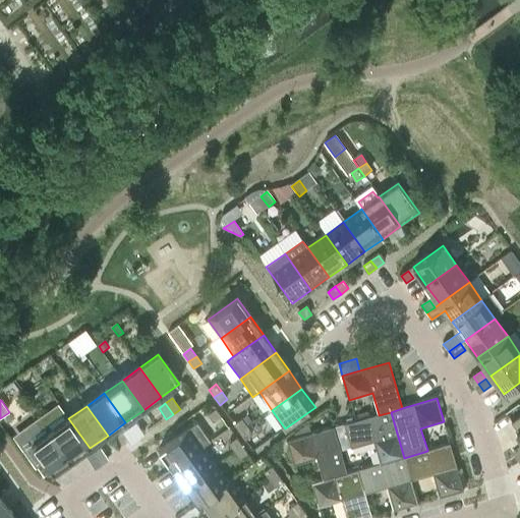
[(212,424),(221,417),(216,410),(207,416),(212,424)]
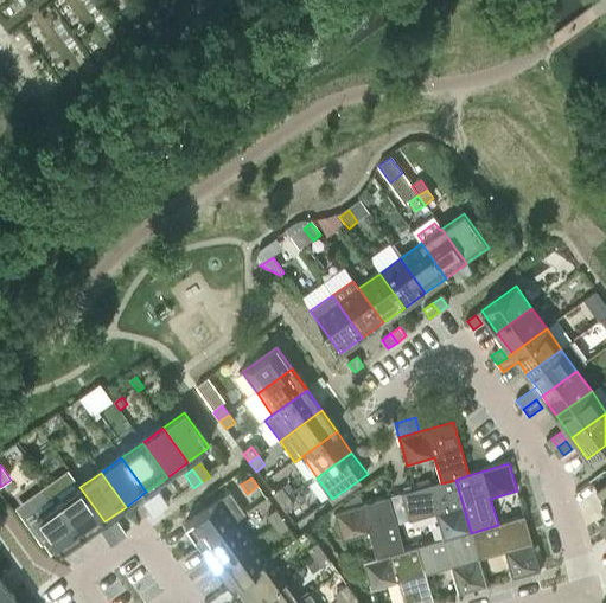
[(444,541),(471,533),(455,480),(441,483),(441,482),(431,486),(419,489),(401,494),(409,523),(435,514),(444,540),(444,541)]
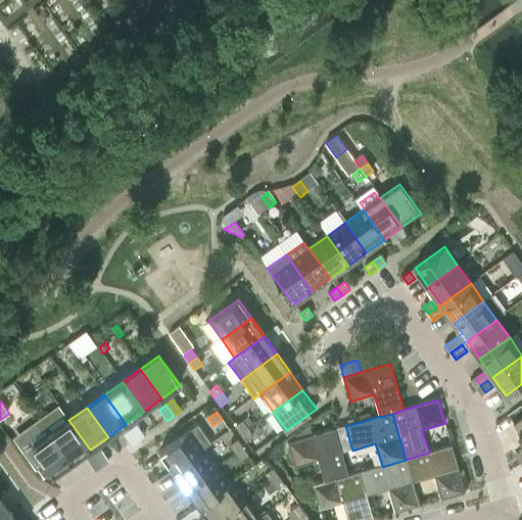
[(51,433),(73,463),(90,450),(68,420),(51,433)]
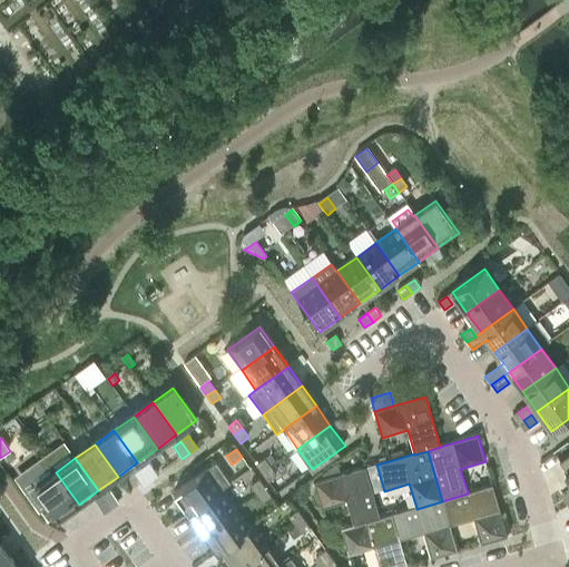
[(256,466),(262,473),(271,468),(264,459),(256,466)]
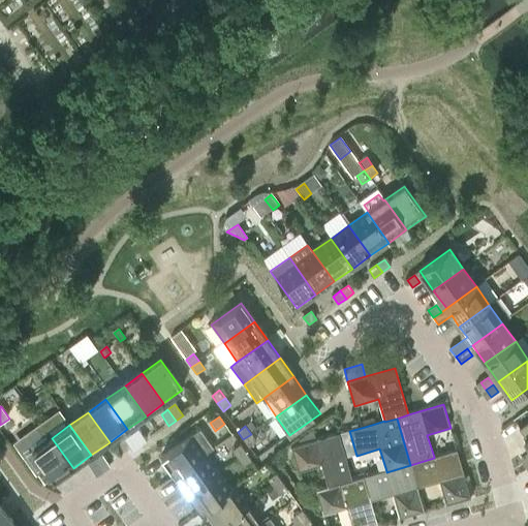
[(138,430),(131,435),(140,446),(147,441),(138,430)]
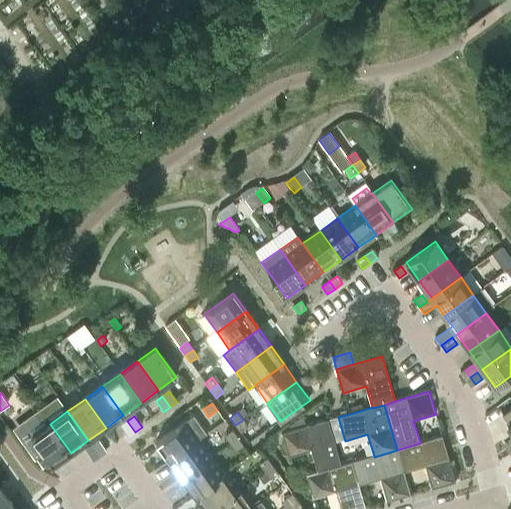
[(156,443),(169,461),(199,440),(207,435),(193,416),(156,443)]
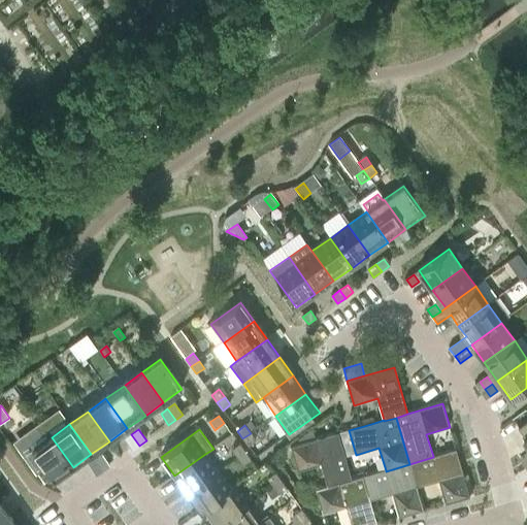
[(321,465),(327,487),(328,487),(352,481),(352,480),(338,433),(316,439),(314,431),(299,441),(300,445),(291,447),(298,471),(321,465)]
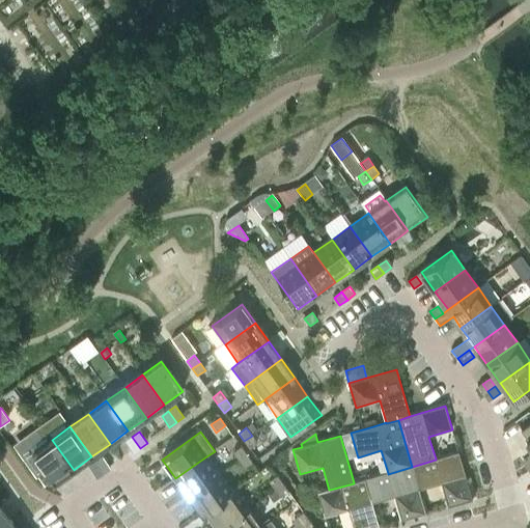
[(257,443),(252,436),(244,441),(250,449),(257,443)]
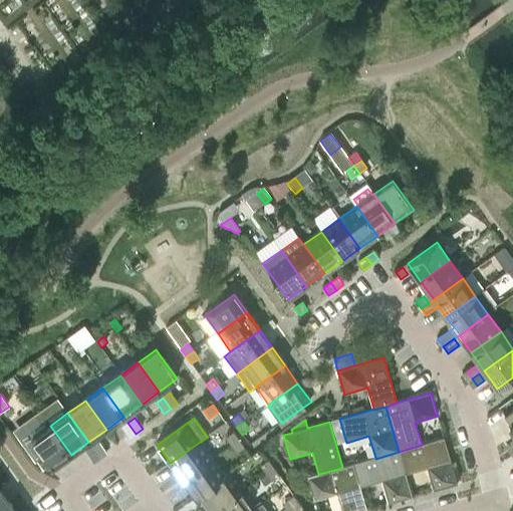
[(129,439),(136,434),(127,423),(121,428),(129,439)]
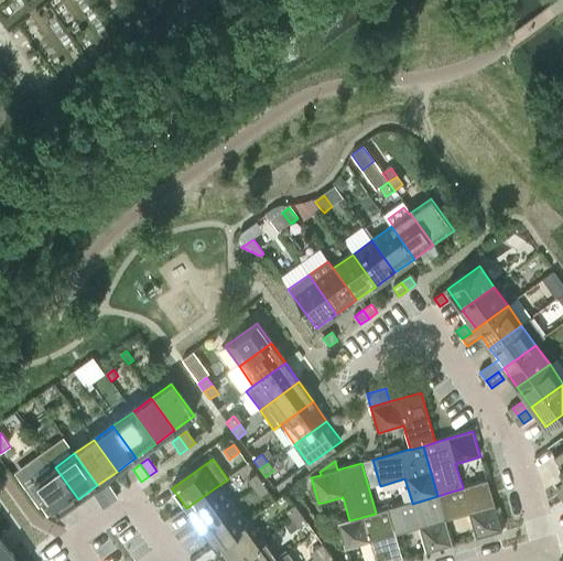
[(57,514),(78,499),(55,467),(34,482),(57,514)]
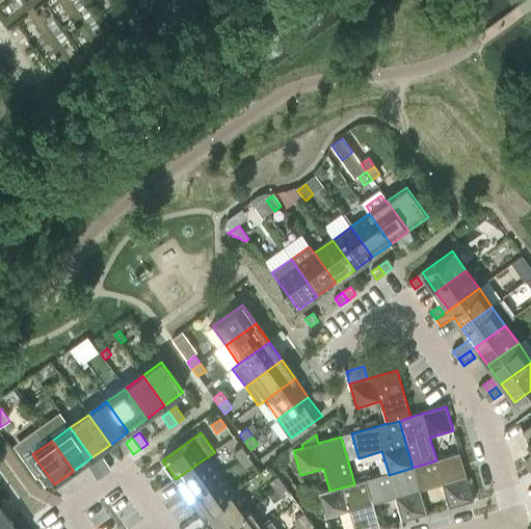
[(239,461),(247,456),(241,448),(234,454),(239,461)]
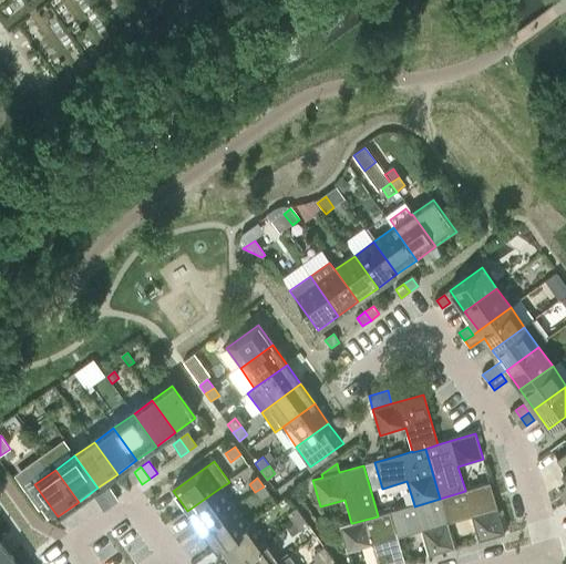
[(465,491),(440,499),(446,524),(448,523),(471,516),(479,542),(504,534),(504,531),(498,512),(490,483),(465,490),(465,491)]
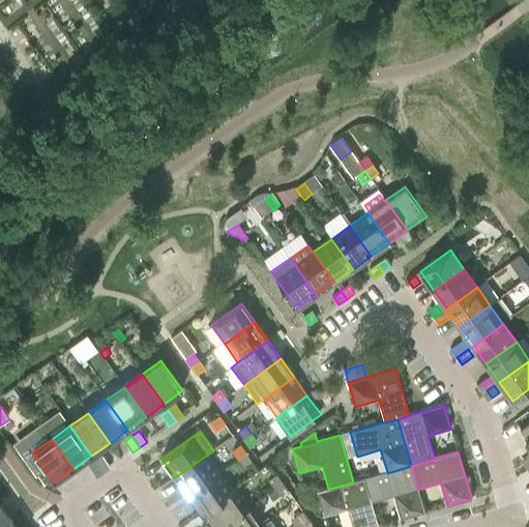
[(246,455),(238,460),(244,468),(252,462),(246,455)]
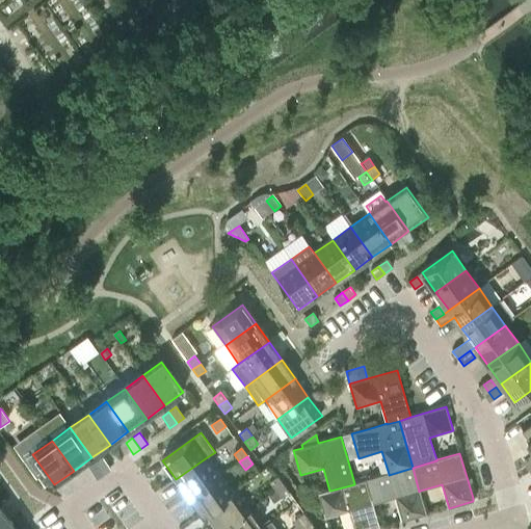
[(176,479),(189,498),(219,476),(207,457),(176,479)]
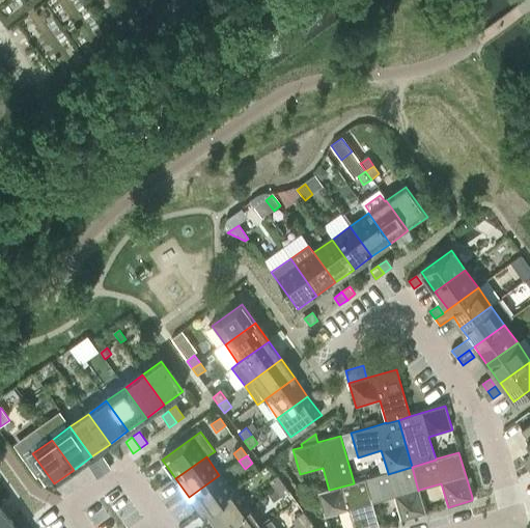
[(104,457),(96,463),(104,474),(111,469),(104,457)]
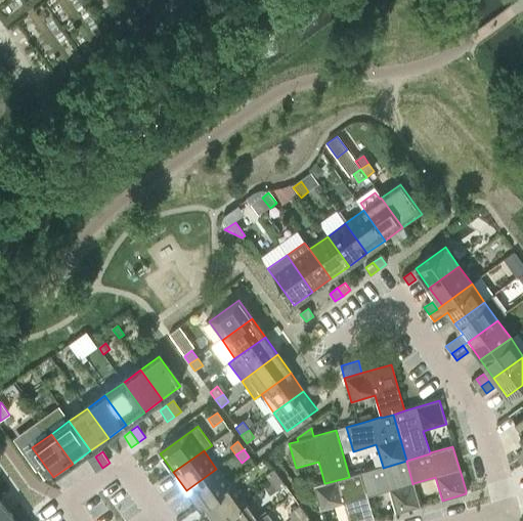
[(95,473),(102,468),(95,457),(88,462),(95,473)]
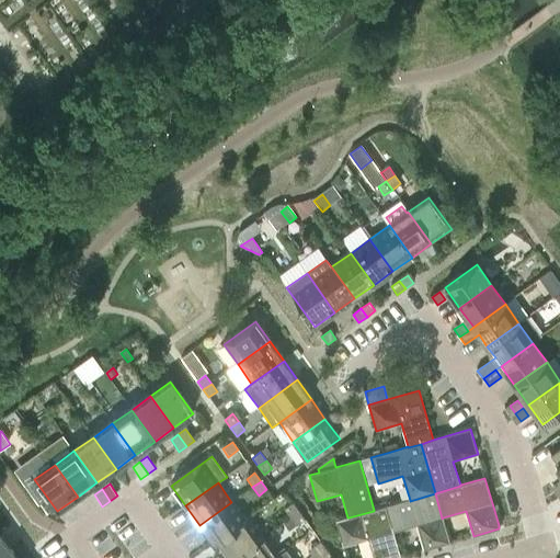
[(410,500),(385,507),(392,533),(393,532),(416,525),(424,550),(449,543),(443,517),(442,519),(435,493),(410,501),(410,500)]
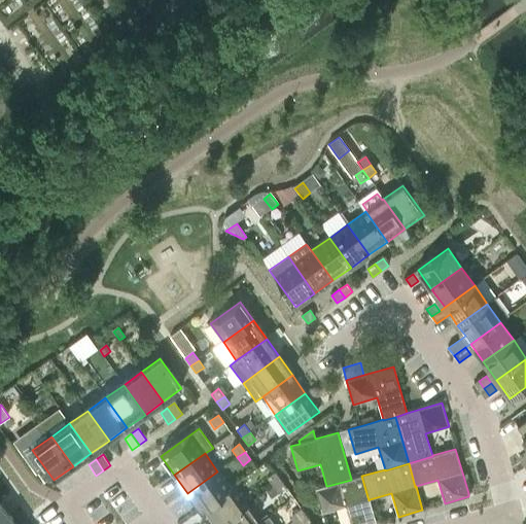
[(230,489),(217,472),(187,493),(201,512),(205,509),(231,489),(230,489)]
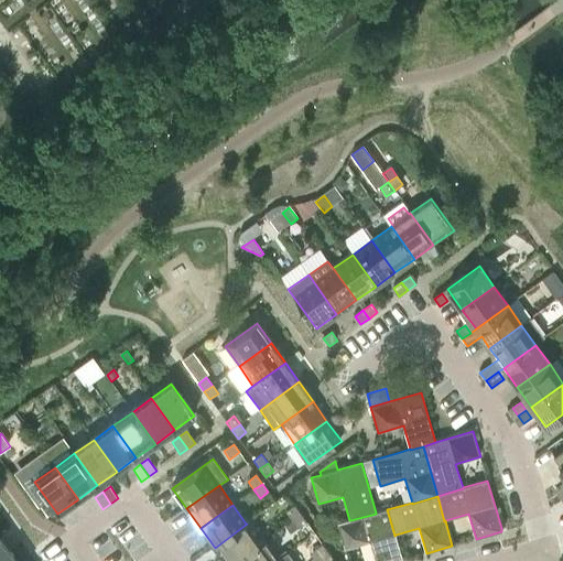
[(287,513),(292,520),(301,515),(294,506),(287,513)]
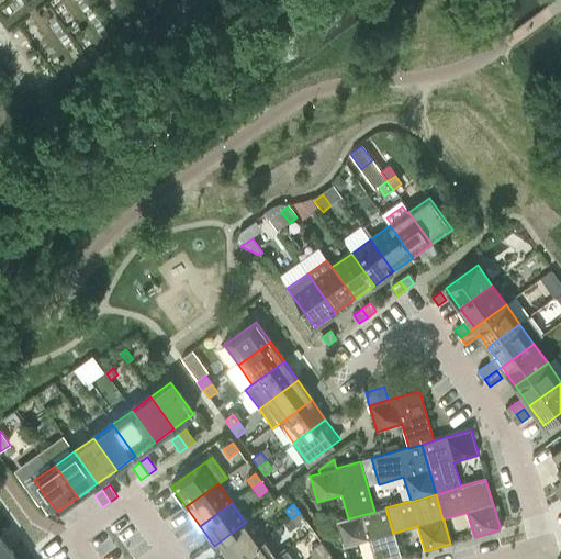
[(497,506),(494,507),(500,526),(503,525),(504,525),(498,506),(497,506)]
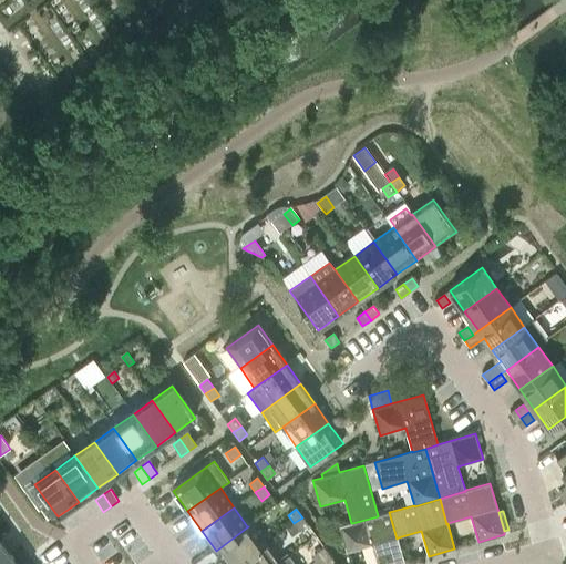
[(389,512),(378,515),(378,516),(352,523),(351,523),(339,526),(347,553),(371,545),(377,563),(404,563),(398,537),(397,539),(389,512)]
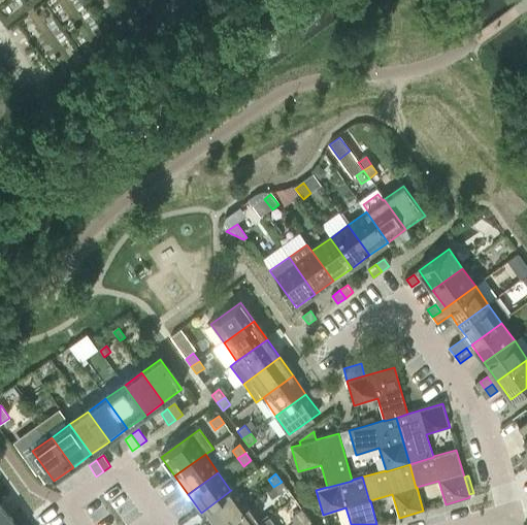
[(287,489),(282,482),(273,487),(280,495),(287,489)]
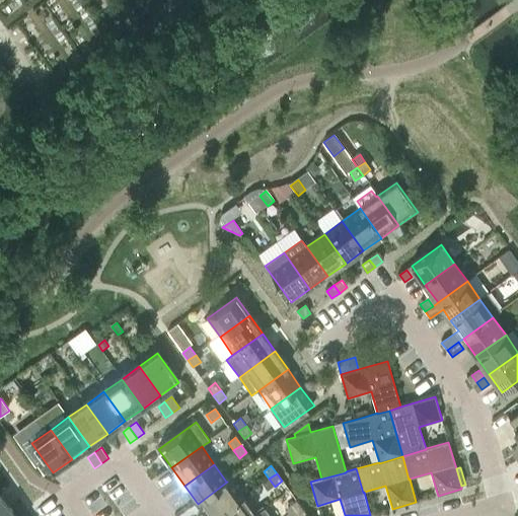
[(230,478),(226,482),(227,482),(202,501),(212,515),(218,515),(243,497),(230,478)]
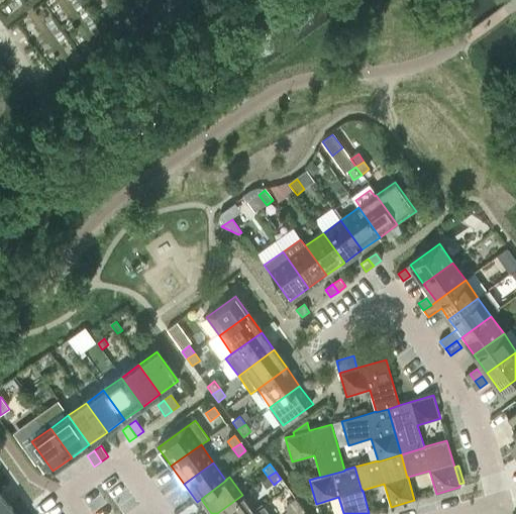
[(5,513),(11,509),(0,493),(0,513),(5,513)]
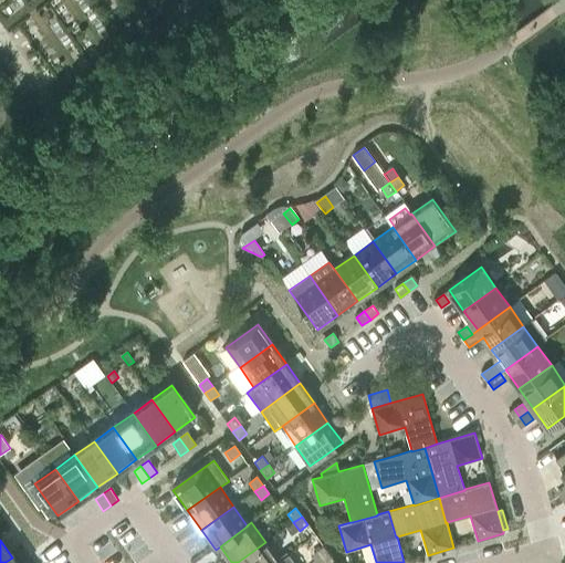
[(280,562),(265,542),(238,562),(280,562)]
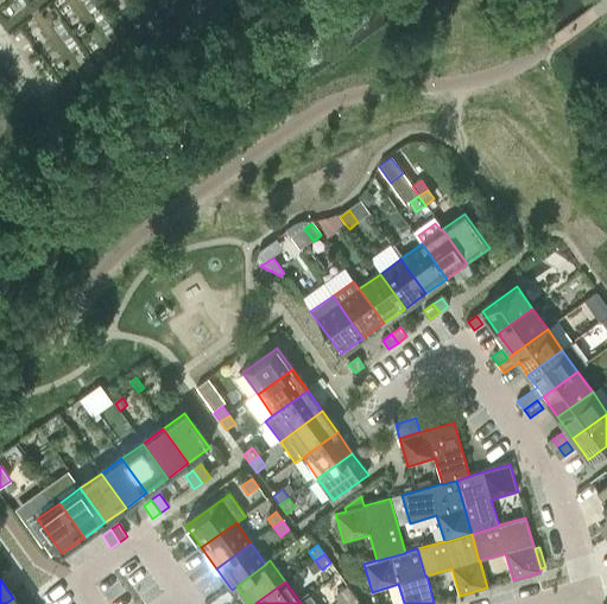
[(339,593),(346,602),(354,596),(348,587),(339,593)]
